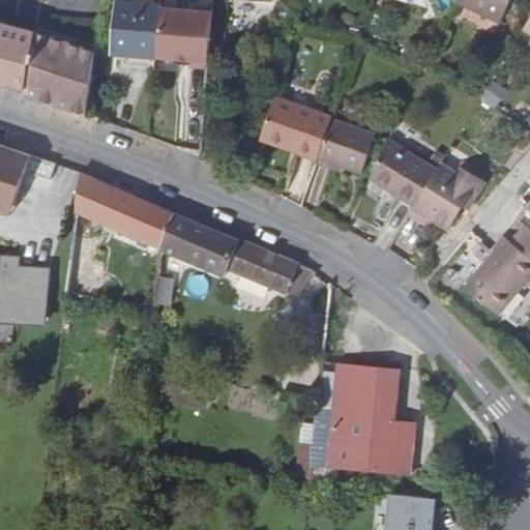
[(159,5),(159,0),(158,0),(116,0),(112,49),(155,54),(159,5)]
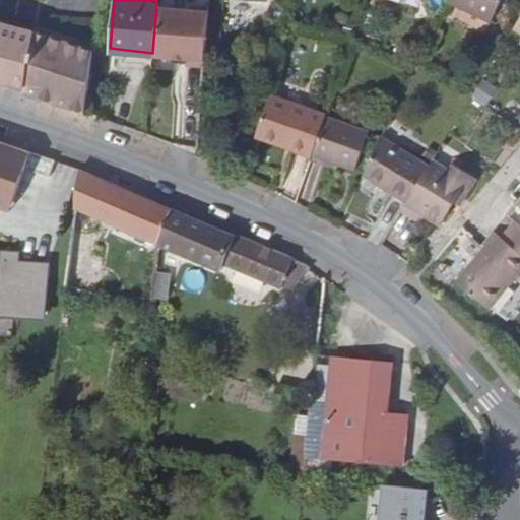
[(501,0),(449,0),(492,20),(501,0)]
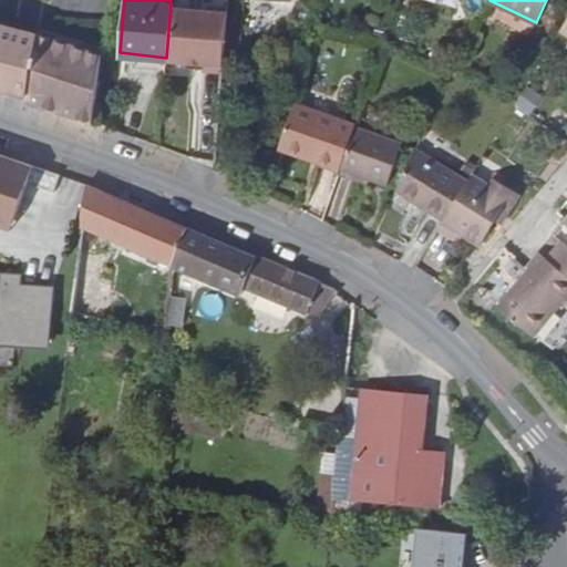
[(171,6),(166,58),(186,59),(202,60),(202,64),(202,66),(220,69),(226,4),(206,3),(205,9),(171,6)]
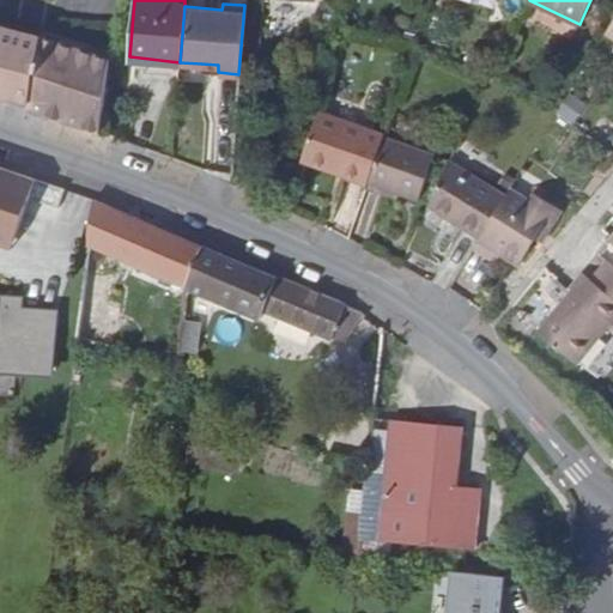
[(18,104),(29,37),(0,29),(0,99),(6,102),(18,104)]
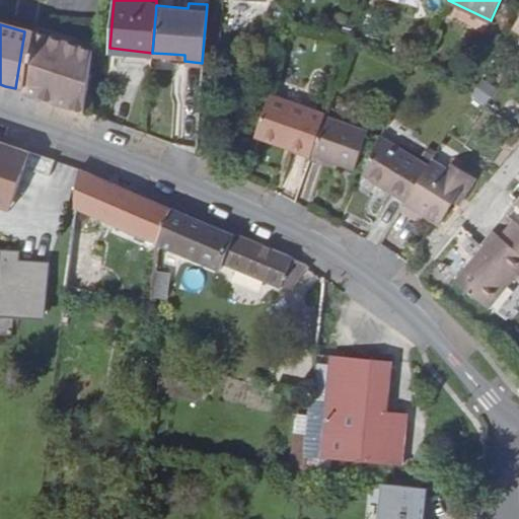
[(89,113),(96,50),(24,31),(15,88),(26,92),(53,100),(89,113)]
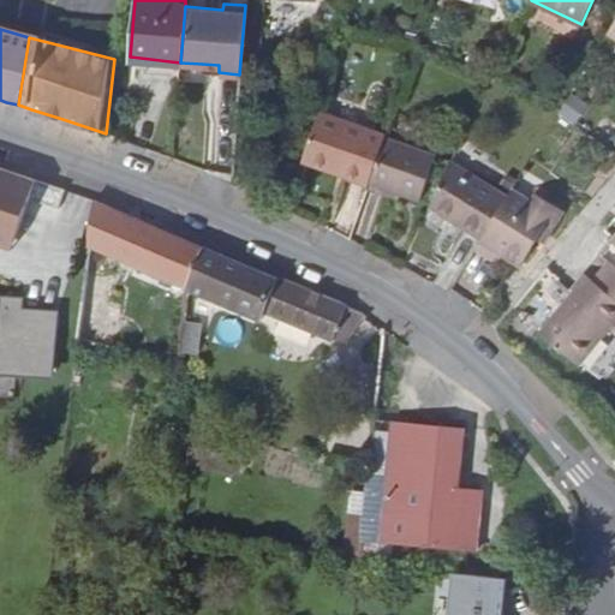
[(353,148),(352,153),(376,161),(384,139),(393,112),(322,89),(310,135),(353,148)]
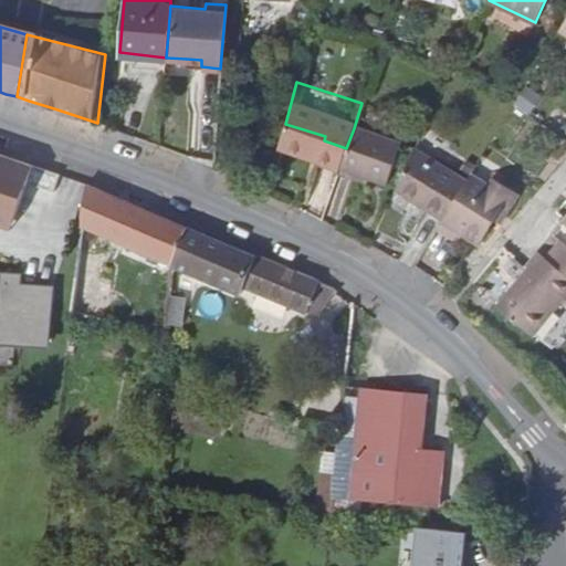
[(528,115),(541,95),(525,85),(512,105),(528,115)]
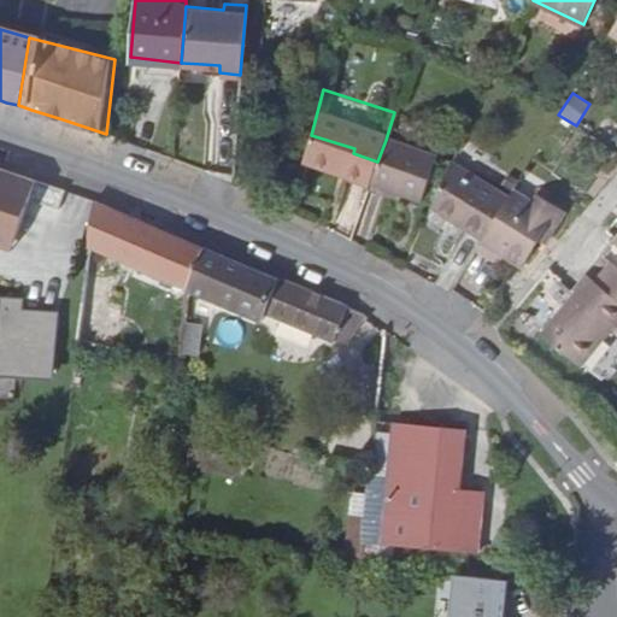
[(311,135),(310,140),(353,153),(354,148),(311,135)]
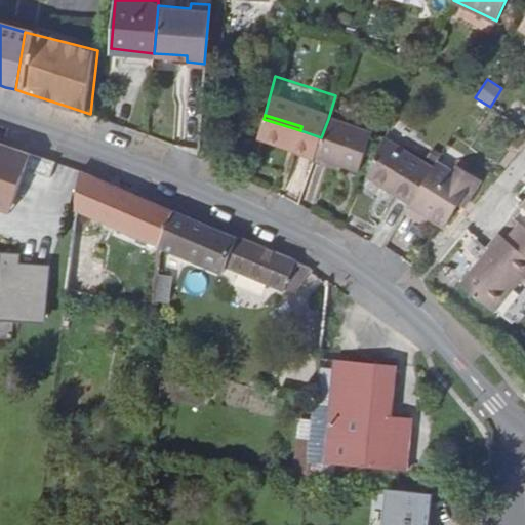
[(336,164),(368,174),(386,138),(328,119),(321,137),(315,156),(336,164)]
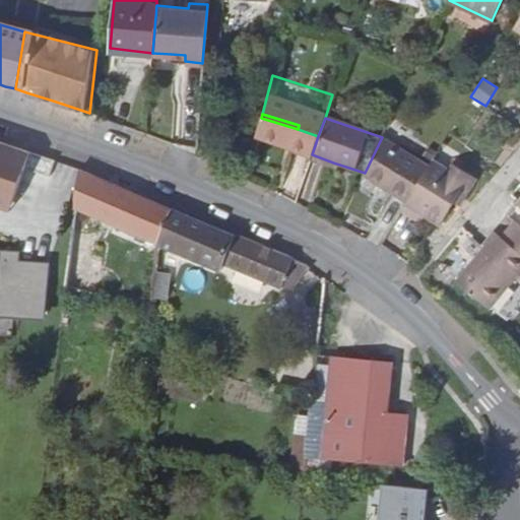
[(365,173),(409,199),(430,165),(382,137),(365,173)]
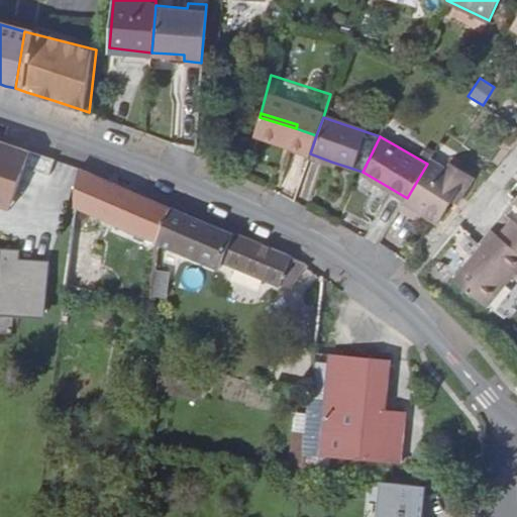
[(0,205),(10,209),(31,150),(0,139),(0,205)]
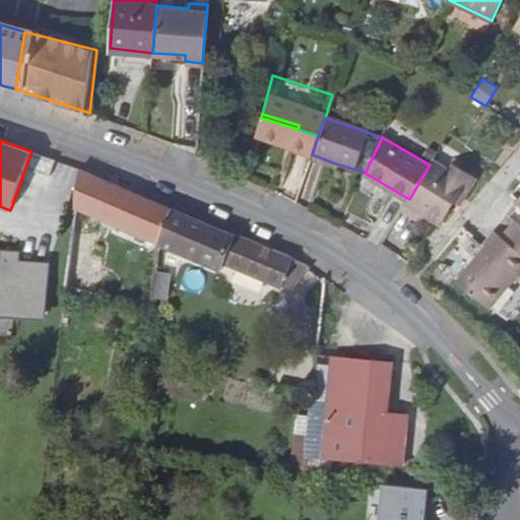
[(409,199),(406,204),(442,224),(471,173),(454,164),(449,171),(433,160),(430,165),(409,199)]
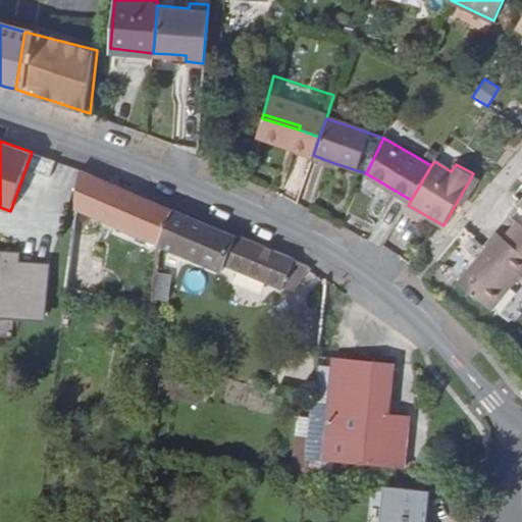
[(165,243),(176,209),(138,194),(83,170),(68,288),(94,294),(100,258),(89,257),(91,248),(94,249),(97,230),(93,228),(97,213),(111,220),(154,237),(165,243)]
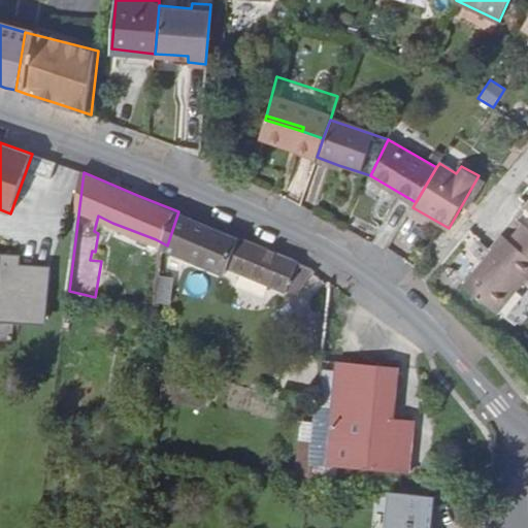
[(241,236),(193,217),(178,211),(167,245),(195,257),(217,265),(229,269),(232,263),(287,287),(294,271),(305,276),(311,265),(241,236)]
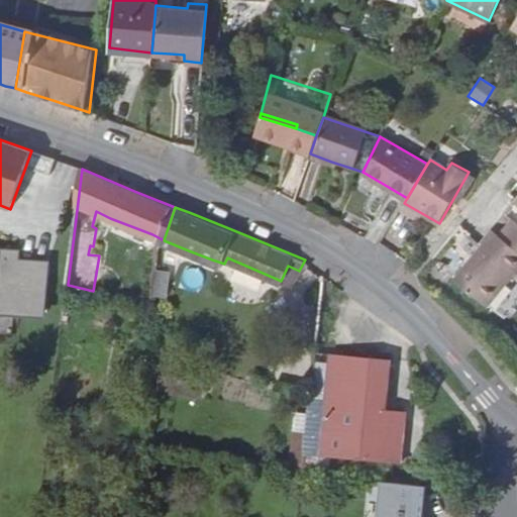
[(494,229),(483,242),(485,244),(454,280),(487,307),(516,270),(516,220),(515,219),(502,236),(494,229)]
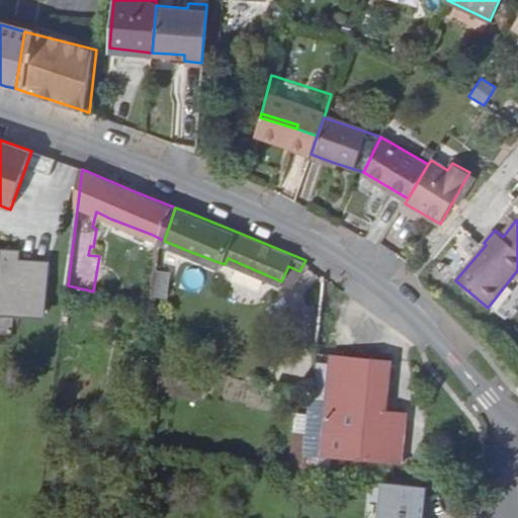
[(0,301),(15,304),(15,311),(46,314),(50,262),(19,260),(19,251),(0,249),(0,301)]
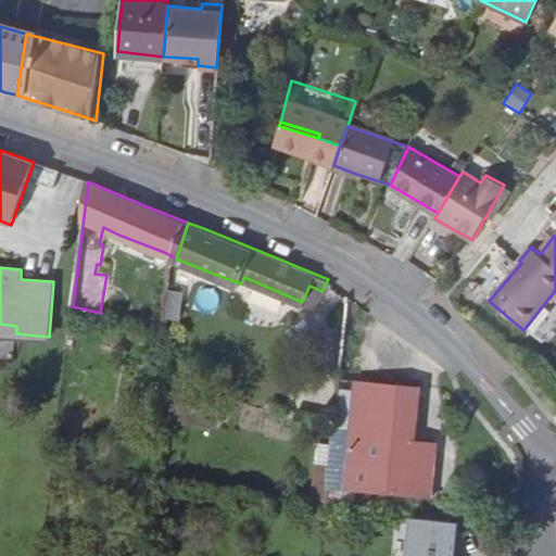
[(164,316),(179,318),(181,291),(166,290),(164,316)]
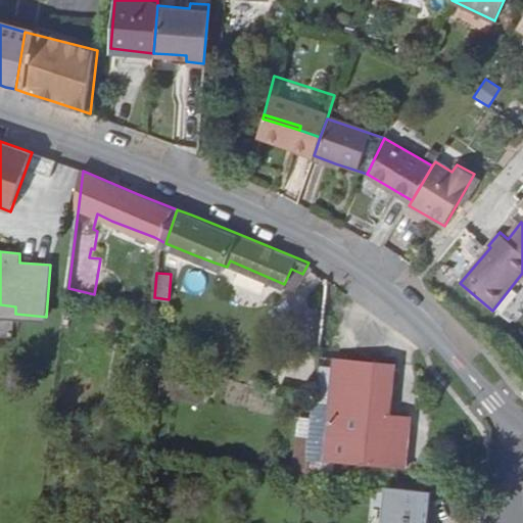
[(333,361),(322,459),(403,468),(410,416),(390,413),(395,368),(333,361)]
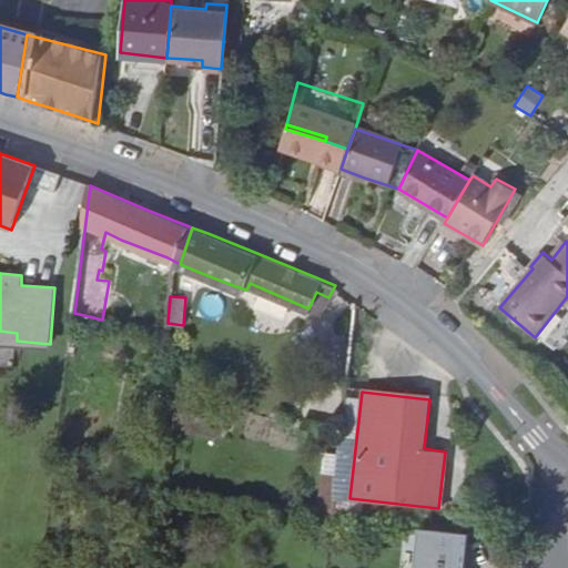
[(216,430),(220,397),(179,394),(174,425),(216,430)]
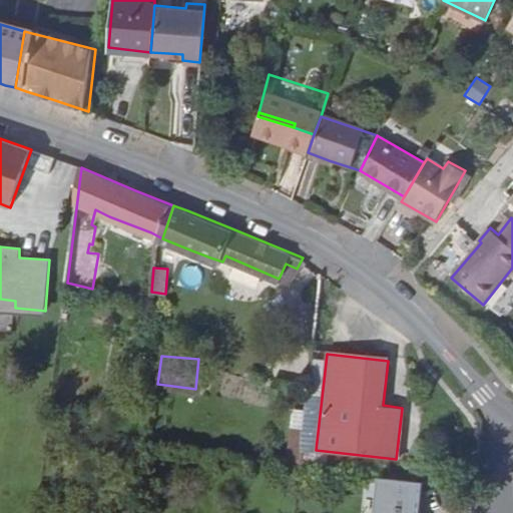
[(322,394),(323,360),(314,360),(313,394),(322,394)]
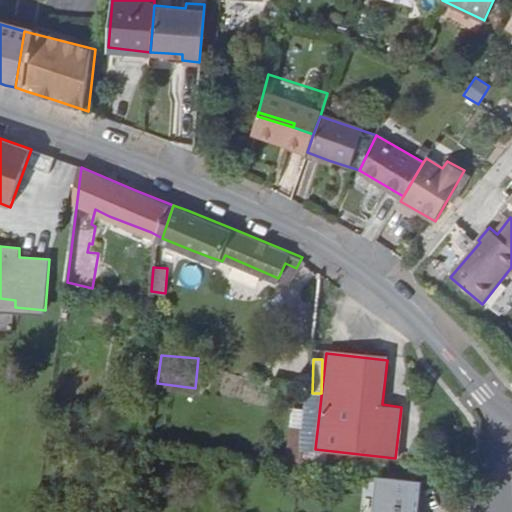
[(303,431),(306,410),(293,409),(291,429),(303,431)]
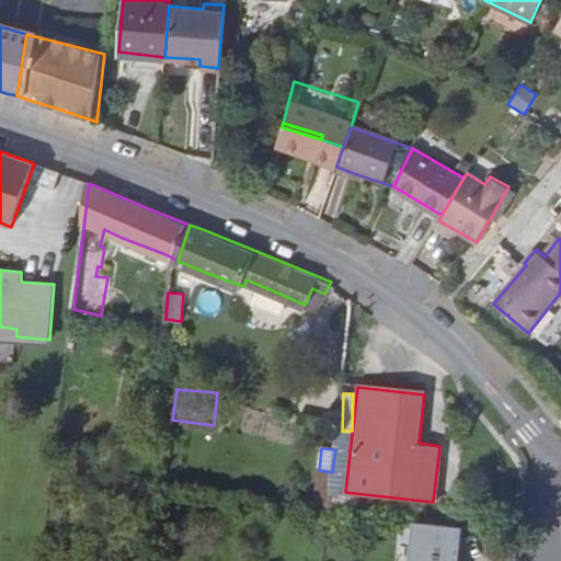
[(330,493),(332,472),(319,470),(317,492),(330,493)]
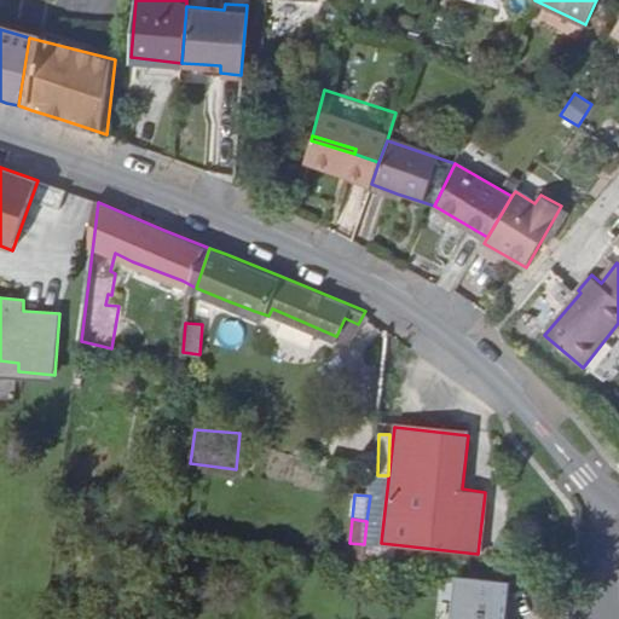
[(346,566),(362,567),(364,544),(350,543),(346,566)]
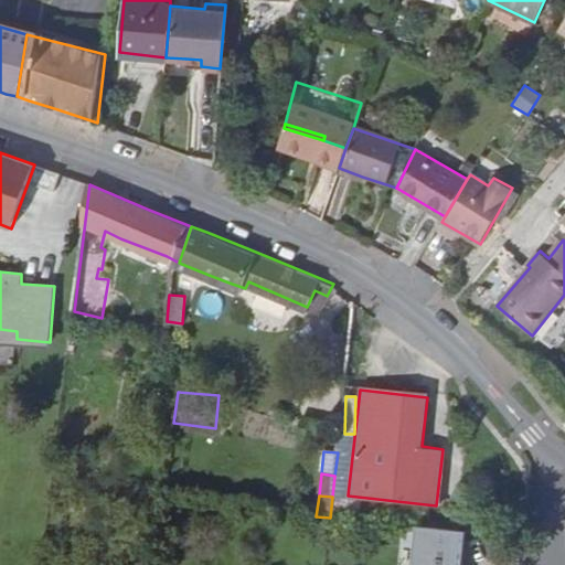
[(435,530),(423,528),(417,564),(462,564),(468,532),(435,530)]
